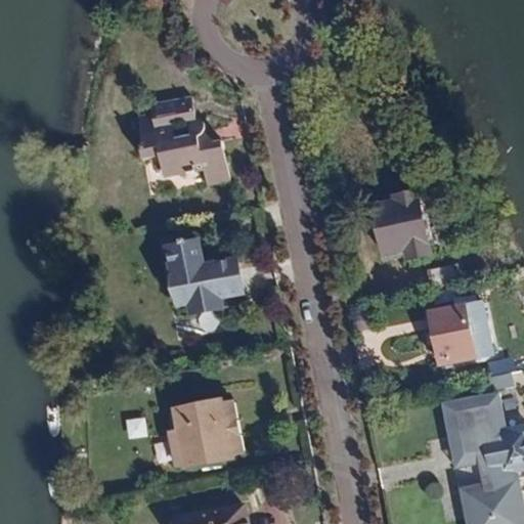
[(189,95),(149,103),(151,112),(136,115),(142,144),(139,146),(141,158),(161,154),(165,174),(201,167),(205,184),(229,179),(222,140),(200,144),(199,137),(204,134),(205,127),(203,121),(200,119),(194,117),(189,95)]
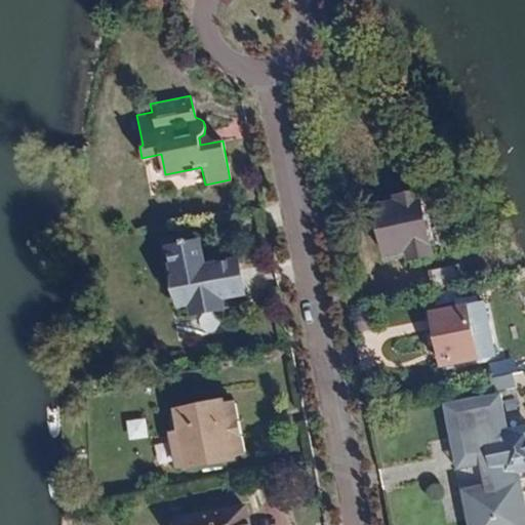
[(419,205),(397,209),(406,259),(430,254),(419,205)]
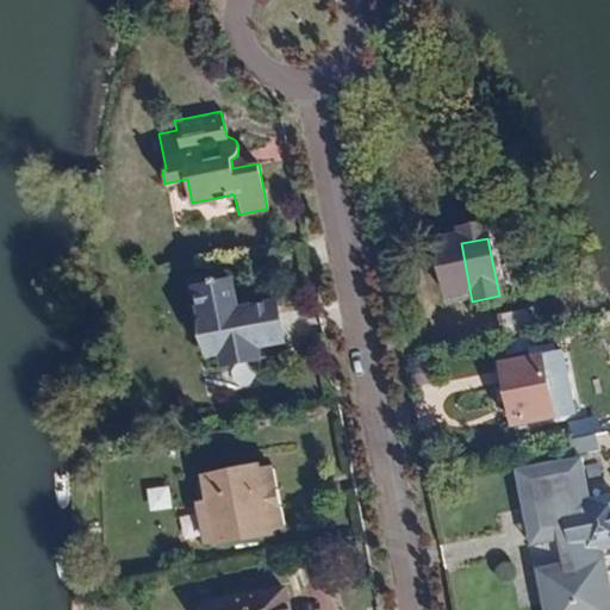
[(216,366),(250,360),(248,348),(282,341),(274,303),(235,310),(229,281),(215,284),(213,281),(207,282),(209,286),(194,288),(200,318),(206,317),(216,366)]
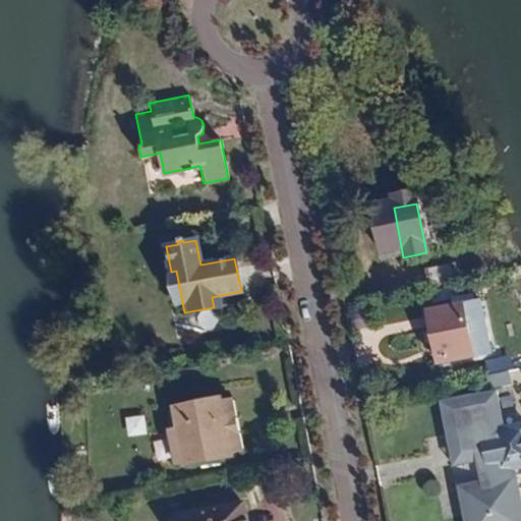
[(453,261),(422,267),(426,287),(457,281),(453,261)]
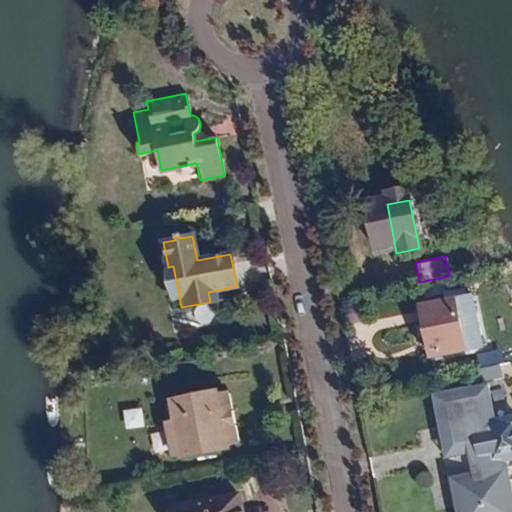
[(454,297),(419,304),(430,357),(453,352),(452,347),(464,344),(454,297)]
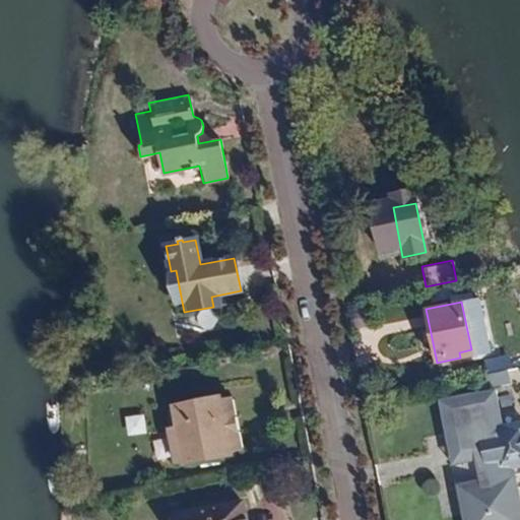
[(506,368),(485,372),(489,385),(508,380),(506,368)]
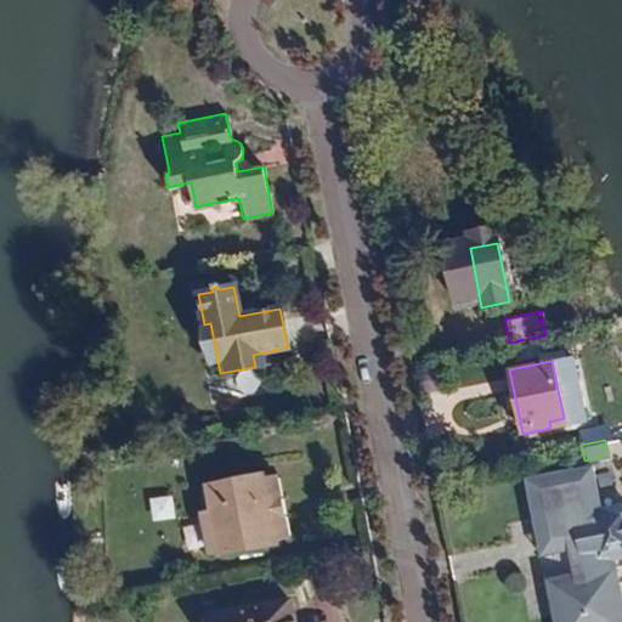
[(621,512),(595,518),(587,471),(535,482),(548,546),(569,541),(572,557),(606,549),(621,546),(621,512)]
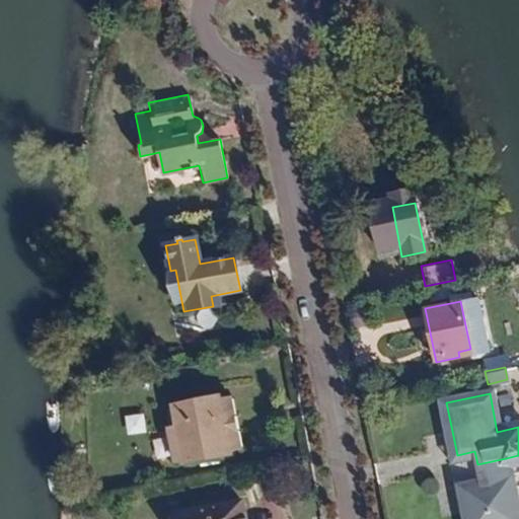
[(220,395),(174,404),(186,460),(231,451),(220,395)]
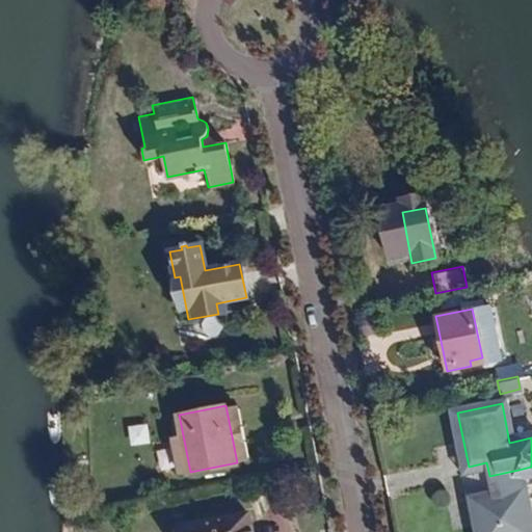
[(531,531),(519,470),(489,476),(493,495),(476,499),(481,531),(531,531)]
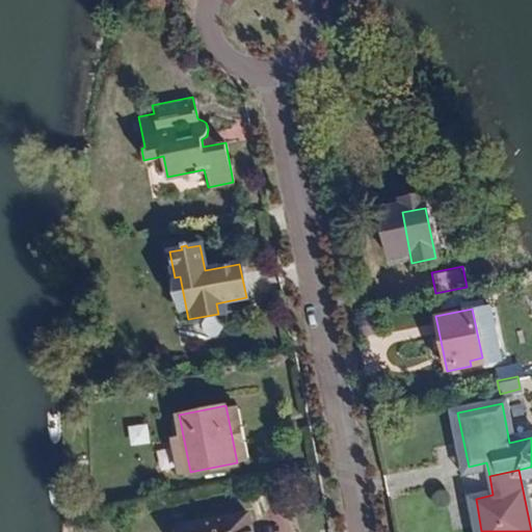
[(251,531),(248,514),(180,528),(180,531),(251,531)]
